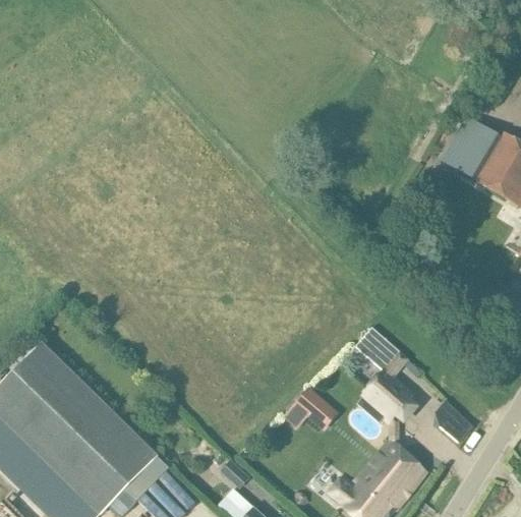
[(520,255),(520,141),(503,131),(499,138),(465,119),(441,158),(520,207),(520,250),(519,254),(520,255)]
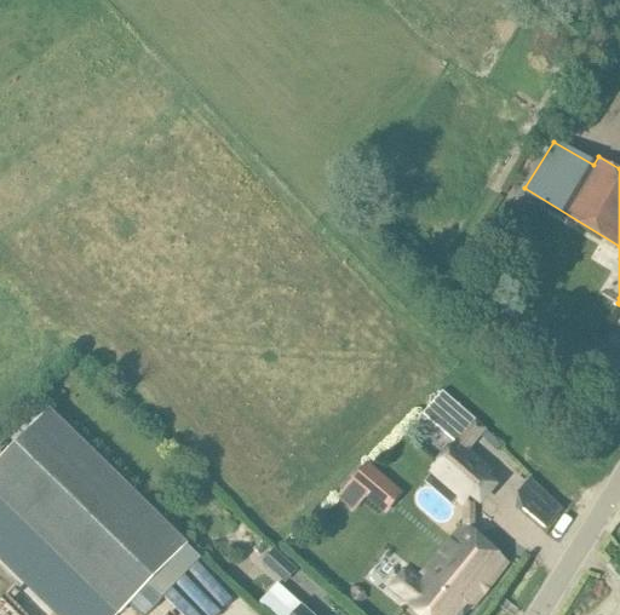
[(442,386),(422,409),(454,437),(452,441),(428,470),(458,494),(464,499),(469,493),(487,470),(466,453),(472,447),(488,426),(474,413),(442,386)]
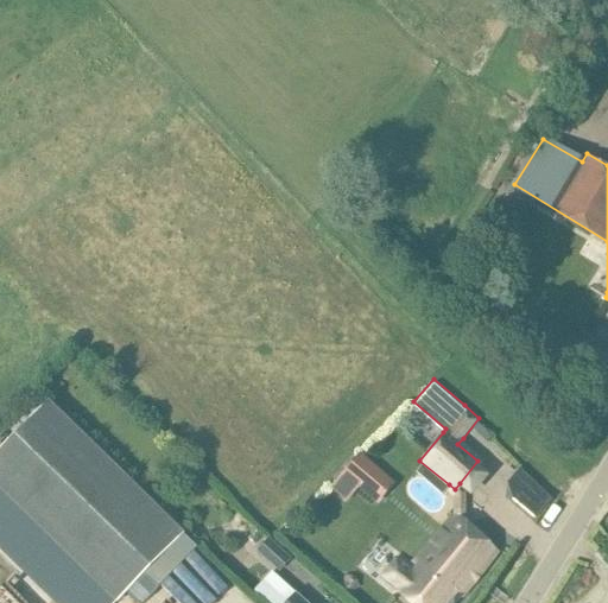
[(48,398),(0,446),(0,484),(118,600),(184,531),(48,398)]
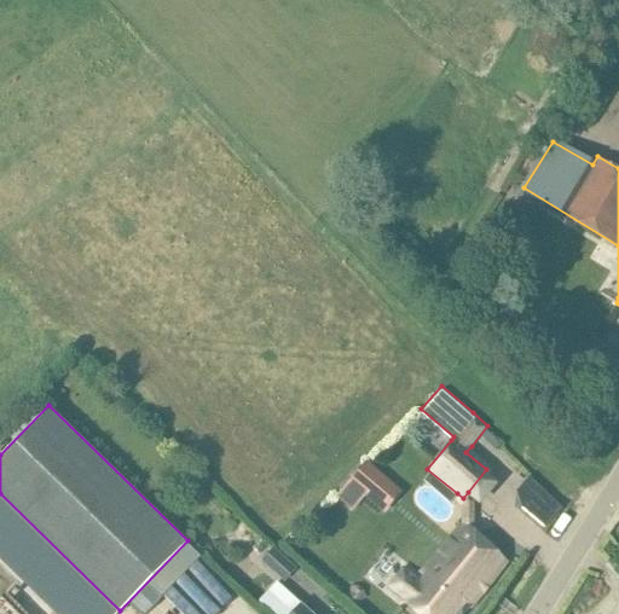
[(366,457),(347,478),(348,479),(365,493),(385,510),(403,488),(368,458),(366,457)]
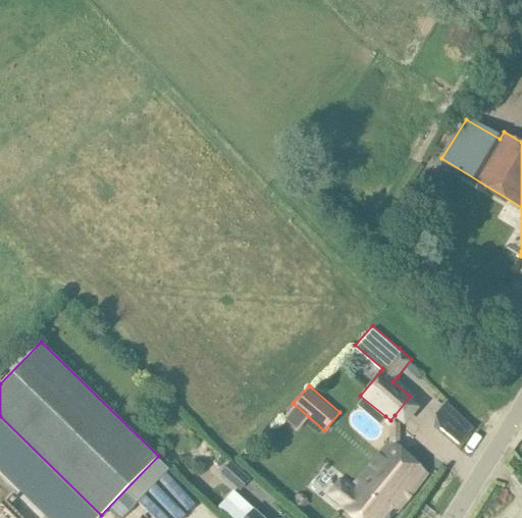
[(388,517),(427,471),(390,443),(358,483),(361,486),(358,494),(344,481),(331,497),(348,510),(347,512),(354,517),(388,517)]
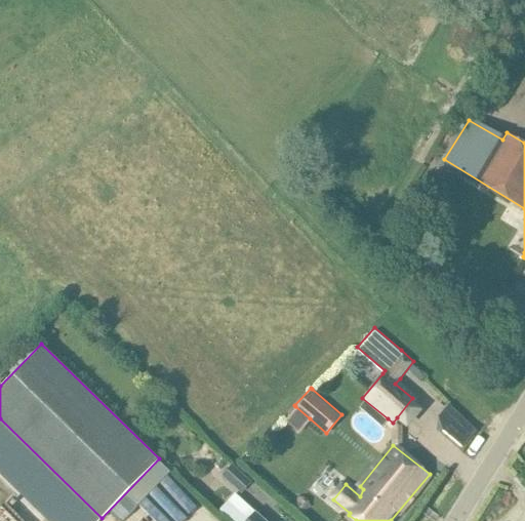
[(232,462),(221,473),(242,491),(252,480),(232,462)]
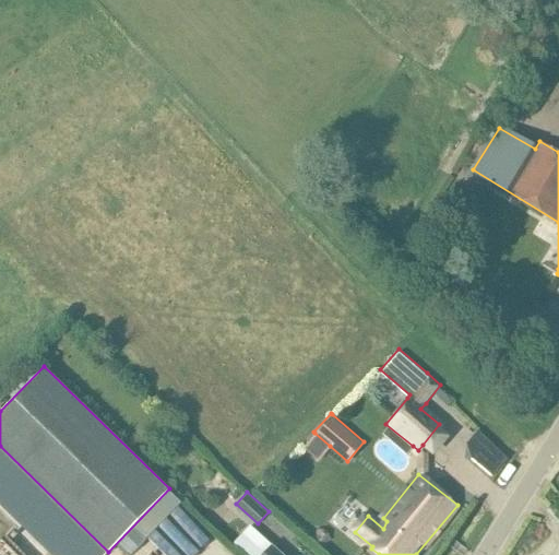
[(181,500),(170,509),(192,536),(203,528),(181,500)]
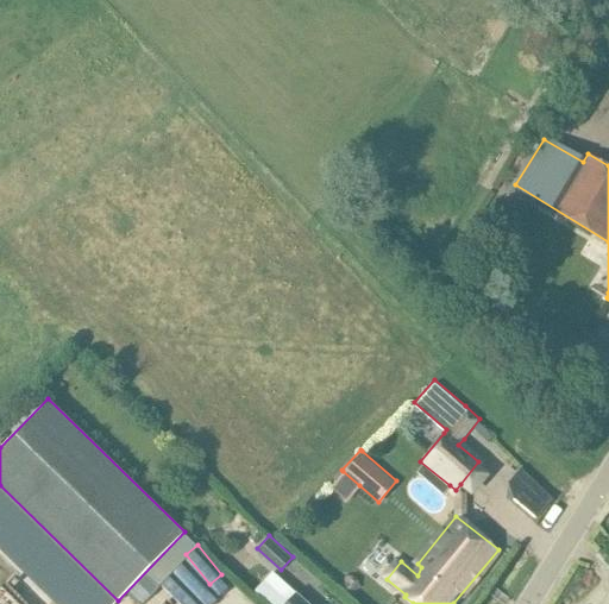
[(341,585),(350,591),(358,579),(350,573),(341,585)]
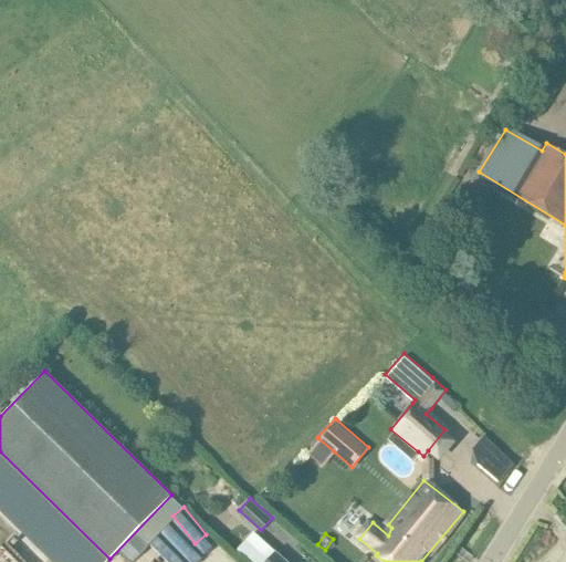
[(251,561),(283,561),(275,554),(257,538),(242,553),(251,561)]
